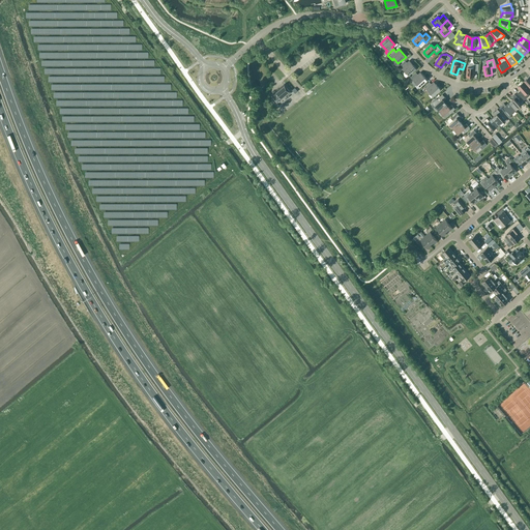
[(409,76),(416,68),(409,61),(407,63),(405,61),(400,65),(409,76)]
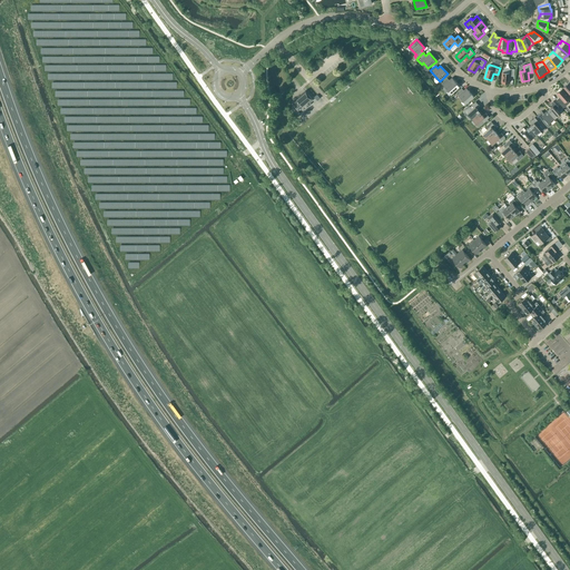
[(503,70),(503,72),(502,82),(509,82),(510,76),(514,76),(514,69),(505,68),(503,70)]
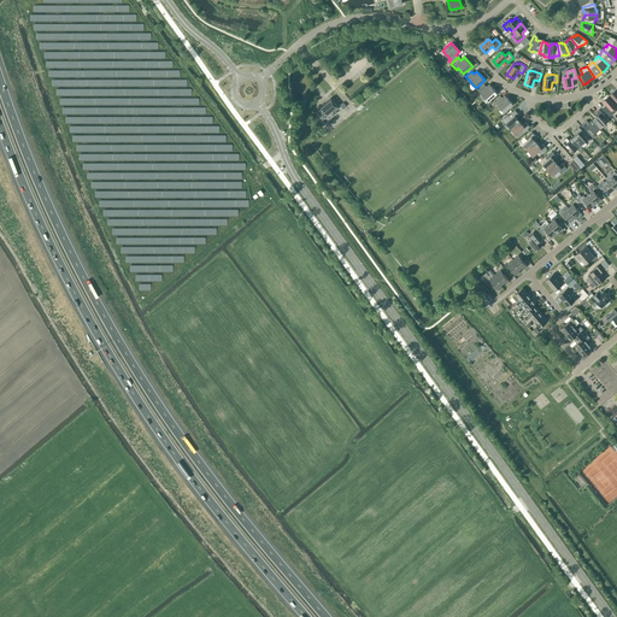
[(479,89),(488,101),(498,93),(489,84),(487,87),(485,84),(479,89)]
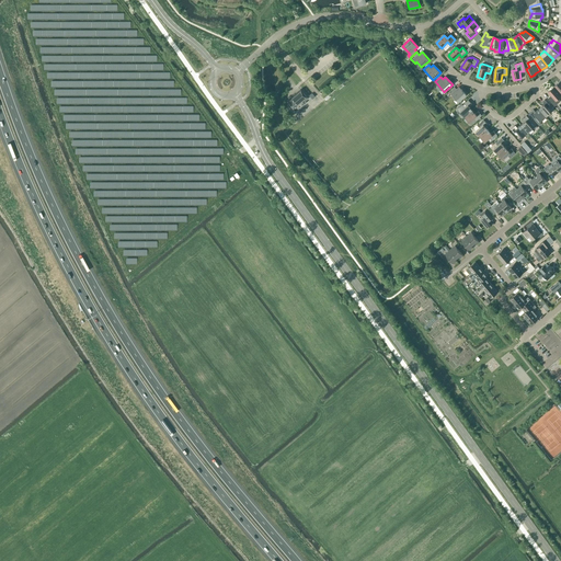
[(458,102),(467,95),(459,87),(457,89),(455,87),(449,91),(458,102)]
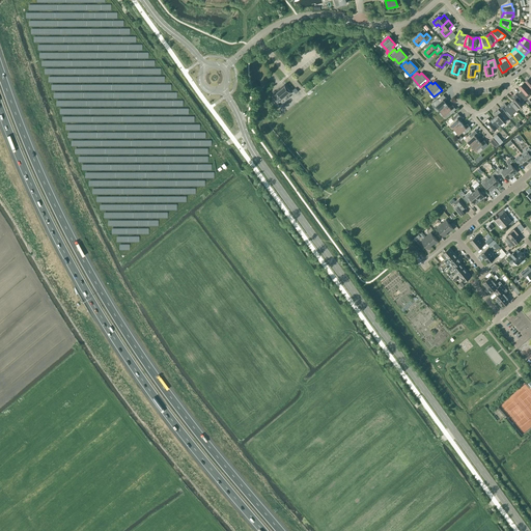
[(528,93),(530,90),(524,82),(519,87),(523,91),(520,94),(525,101),(530,95),(528,93)]
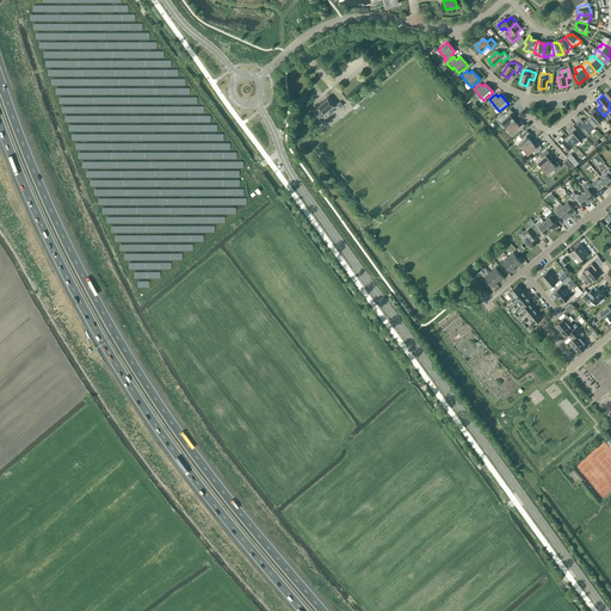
[(332,113),(329,112),(335,107),(327,98),(313,110),(314,112),(313,113),(316,119),(319,118),(320,119),(322,118),(323,119),(332,113)]
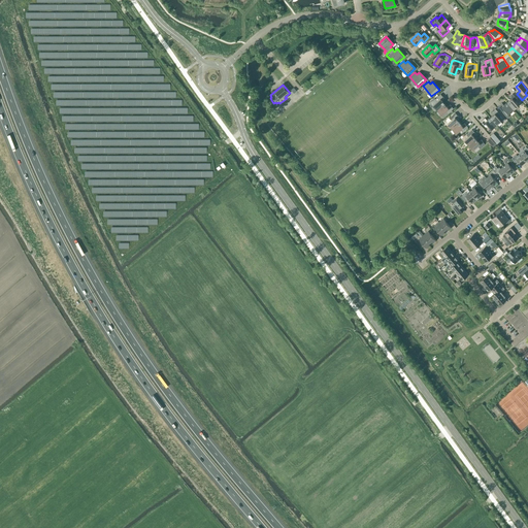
[(434,99),(432,101),(433,105),(437,110),(444,103),(441,100),(444,98),(440,94),(435,99),(434,99)]
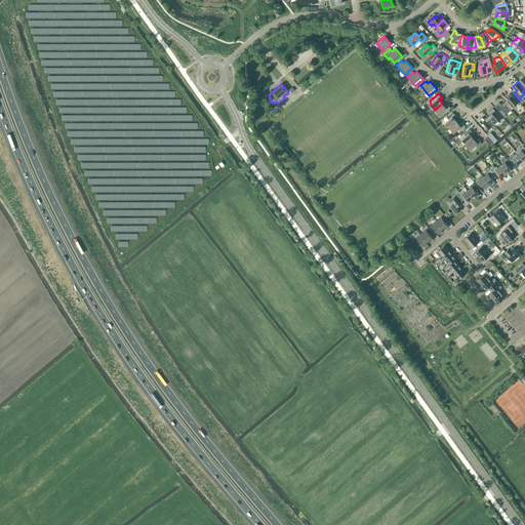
[(508,99),(505,102),(511,110),(516,105),(512,101),(515,98),(510,93),(506,96),(508,99)]
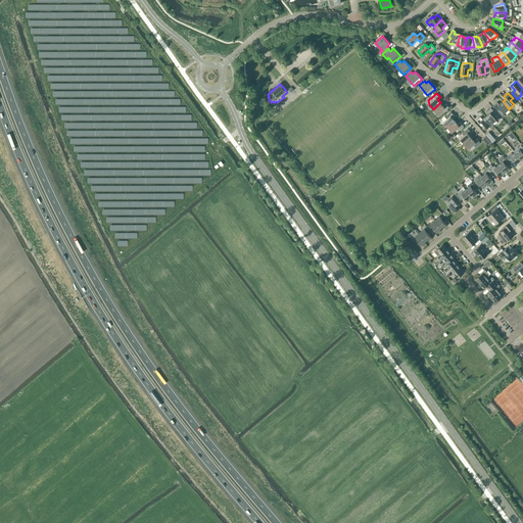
[(505,113),(509,109),(503,101),(500,104),(497,102),(493,105),(498,111),(497,111),(503,117),(504,116),(505,113)]
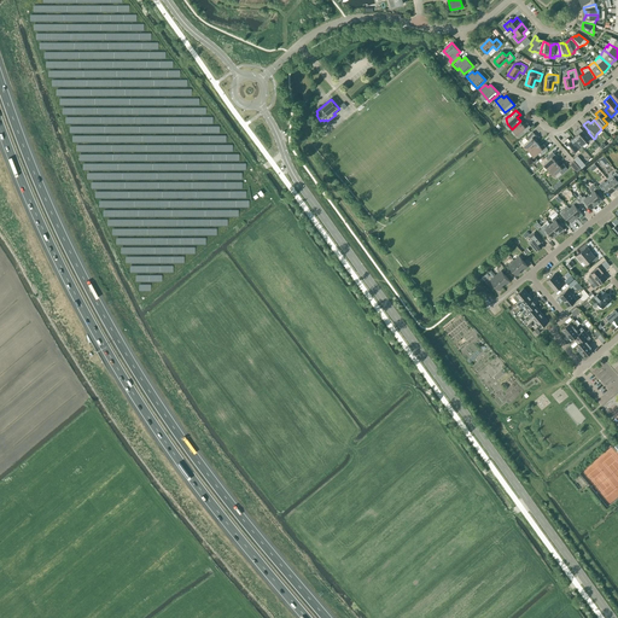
[(520,121),(512,129),(517,134),(519,138),(524,133),(531,127),(526,122),(524,124),(520,121)]
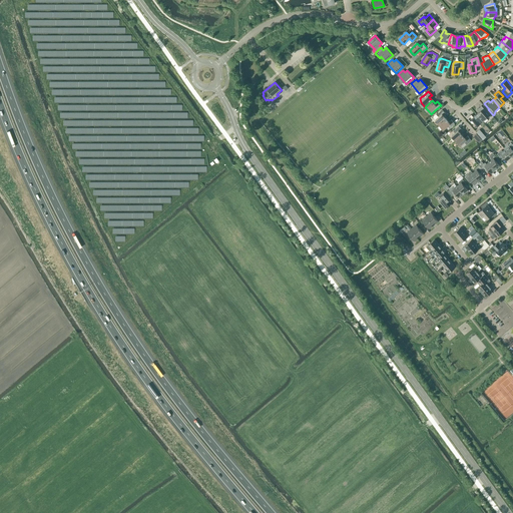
[(479,111),(476,114),(483,121),(487,117),(491,117),(491,116),(486,110),(486,111),(481,105),(477,109),(479,111)]
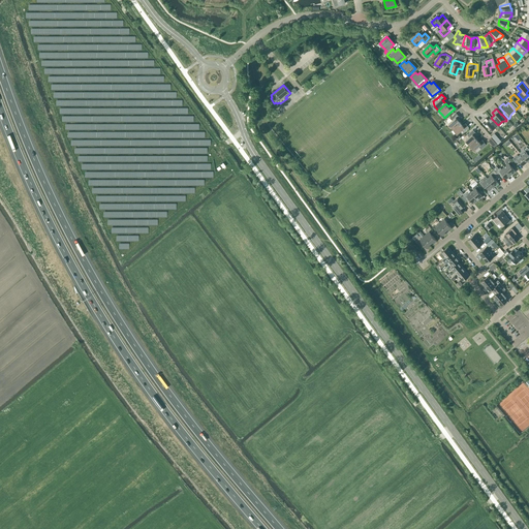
[(448,124),(453,129),(460,122),(458,119),(460,117),(456,113),(450,118),(453,120),(448,124)]
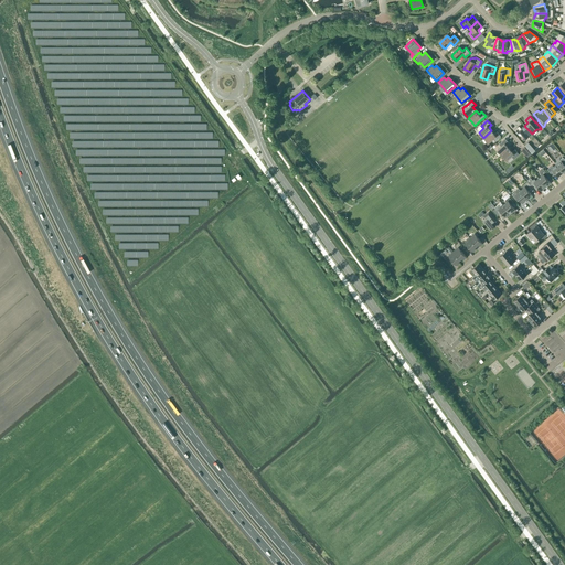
[(526,138),(532,134),(524,126),(521,129),(519,126),(514,130),(520,136),(522,134),(526,138)]
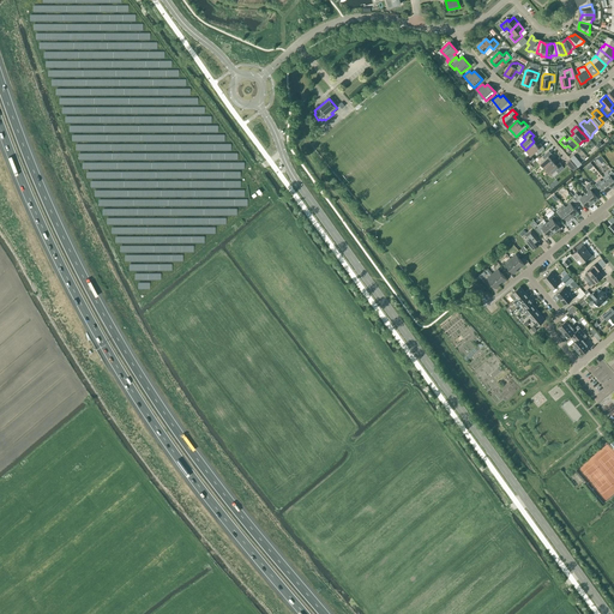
[(537,145),(534,142),(525,150),(530,155),(535,151),(537,154),(545,148),(540,143),(537,145)]
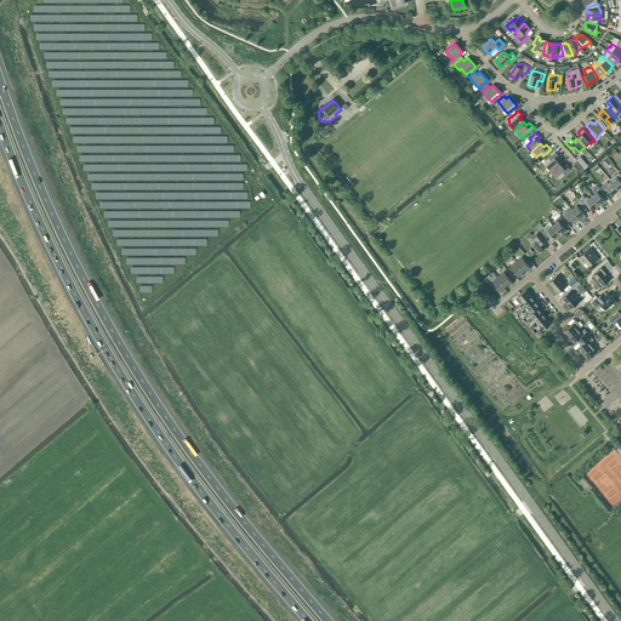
[(551,161),(546,165),(551,171),(560,164),(557,159),(559,157),(556,152),(548,158),(551,161)]
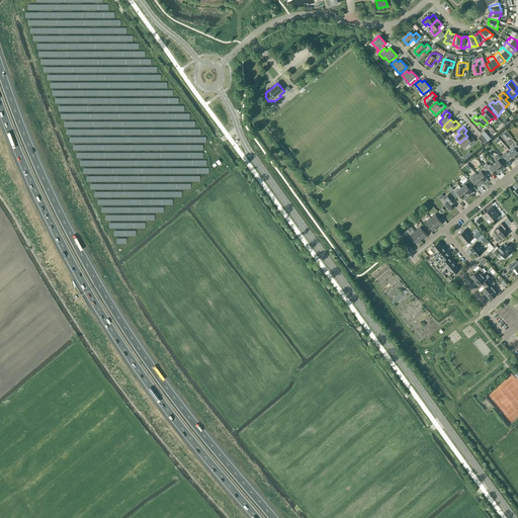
[(467,137),(459,143),(464,148),(464,147),(467,149),(470,146),(471,146),(476,142),(472,138),(469,140),(467,137)]
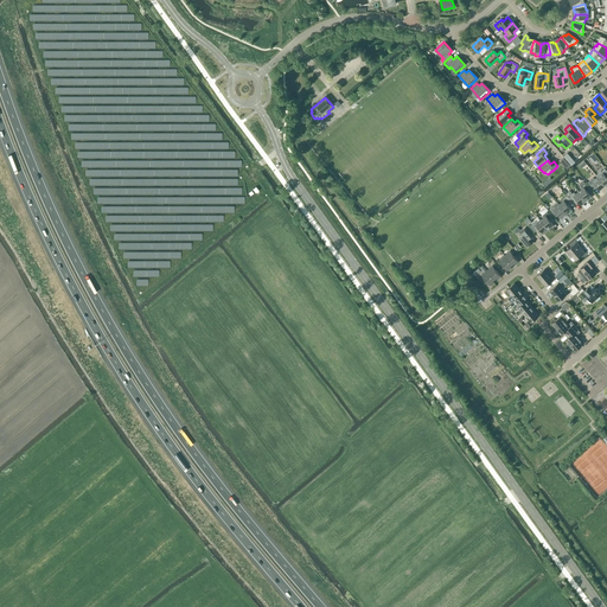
[(606,177),(606,171),(605,168),(596,176),(605,186),(606,183),(606,178),(606,177)]
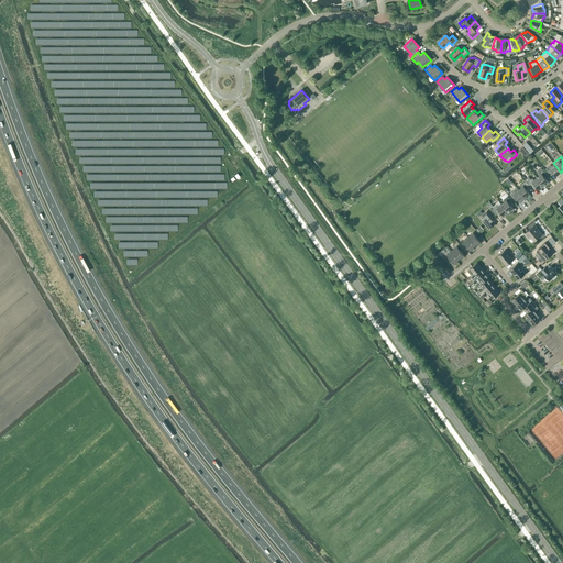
[(556,176),(561,173),(553,163),(554,165),(552,166),(550,165),(545,169),(551,175),(553,173),(556,176)]
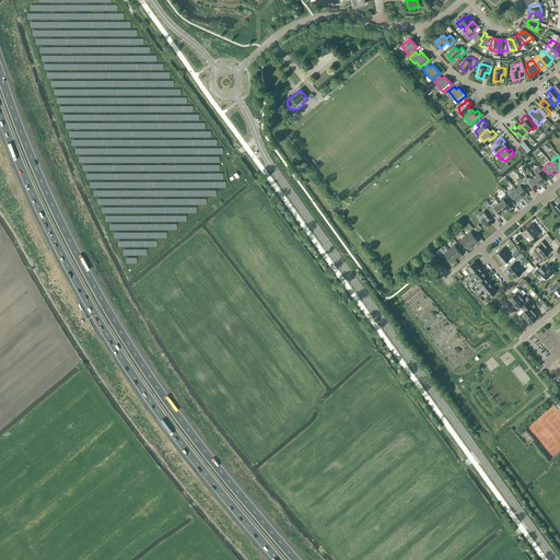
[(537,174),(534,176),(541,185),(546,182),(541,176),(544,174),(538,167),(535,171),(537,174)]
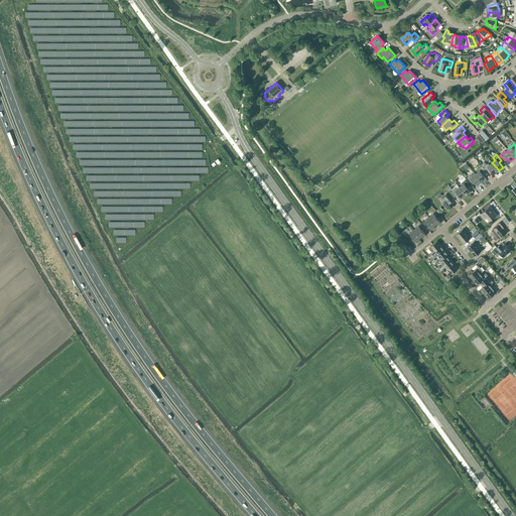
[(494,174),(499,170),(492,162),(490,165),(488,163),(487,164),(485,162),(482,164),(479,161),(478,162),(482,166),(485,169),(486,169),(488,171),(491,169),(494,174)]
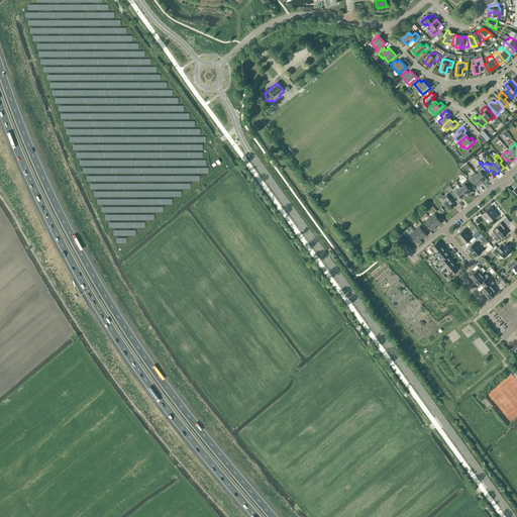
[(478,171),(479,173),(476,175),(483,183),(487,179),(483,175),(486,173),(484,171),(486,170),(483,167),(478,171)]
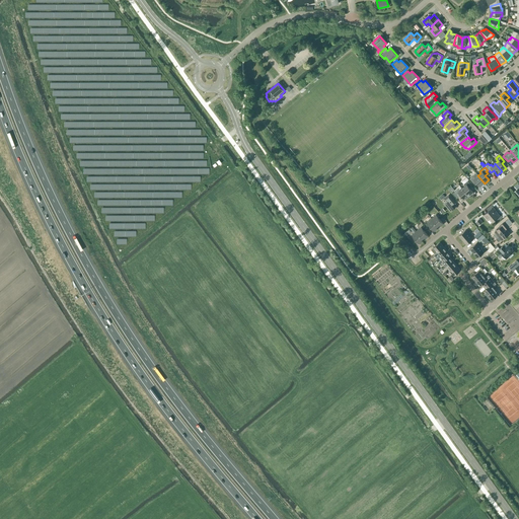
[(476,182),(480,187),(485,183),(477,175),(475,177),(473,175),(469,179),(474,183),(476,182)]
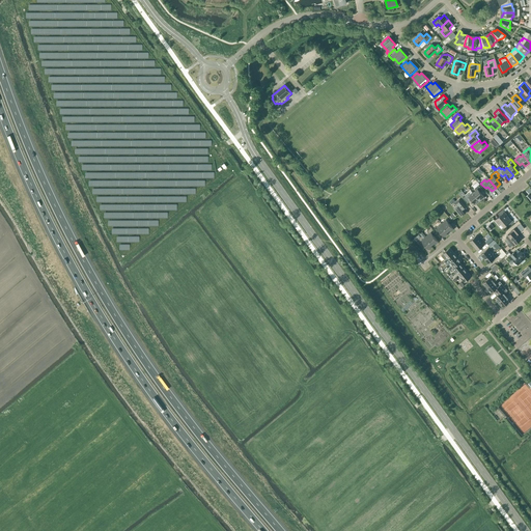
[(476,190),(473,192),(479,200),(484,197),(480,192),(482,190),(478,185),(474,188),(476,190)]
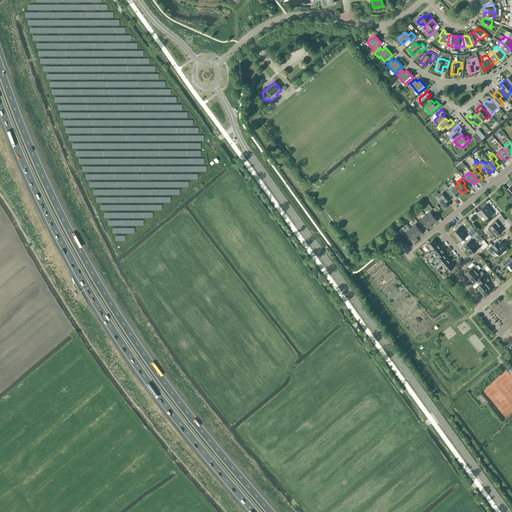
[(452,186),(447,190),(451,195),(455,192),(458,197),(462,193),(456,185),(453,188),(452,186)]
